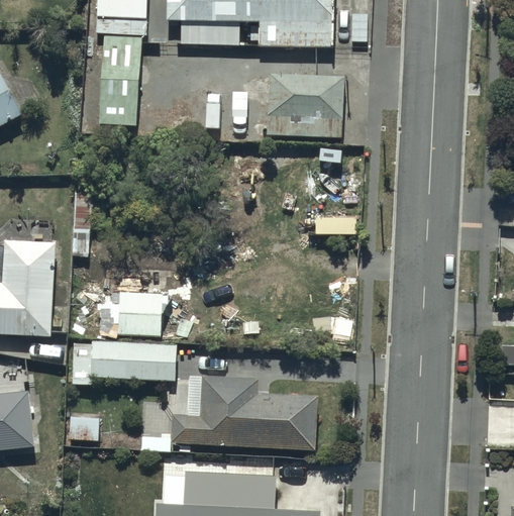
[(146,0),(94,0),(93,34),(145,36),(146,0)]
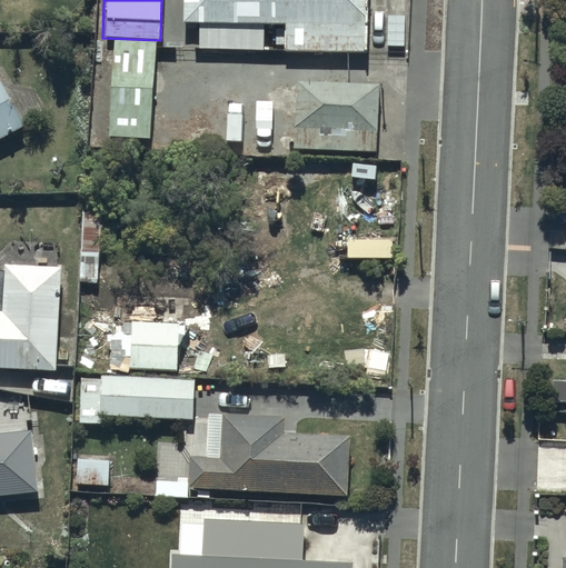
[(367,0),(184,0),(184,22),(285,23),(285,51),(367,53),(367,0)]
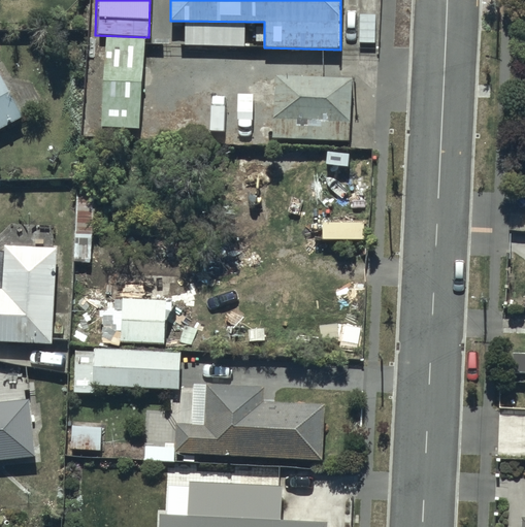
[(144,40),(105,38),(100,126),(139,129),(144,40)]
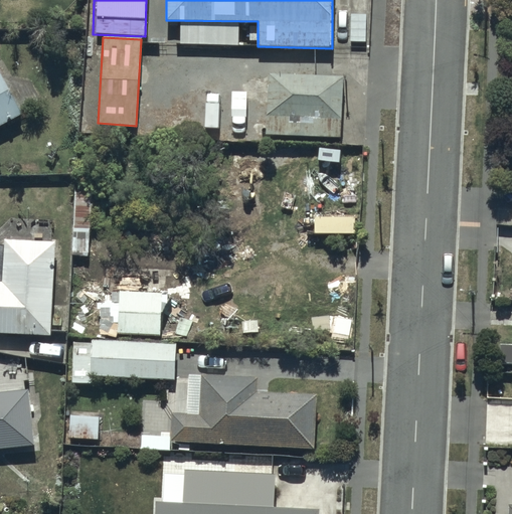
[(0,126),(23,114),(0,72),(0,126)]
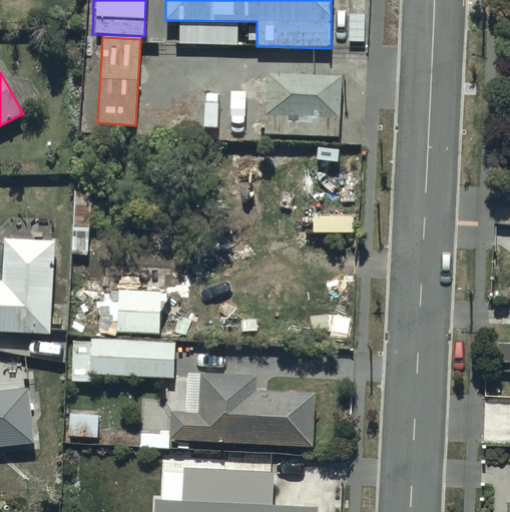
[(341,76),(268,73),(266,133),(340,135),(341,76)]
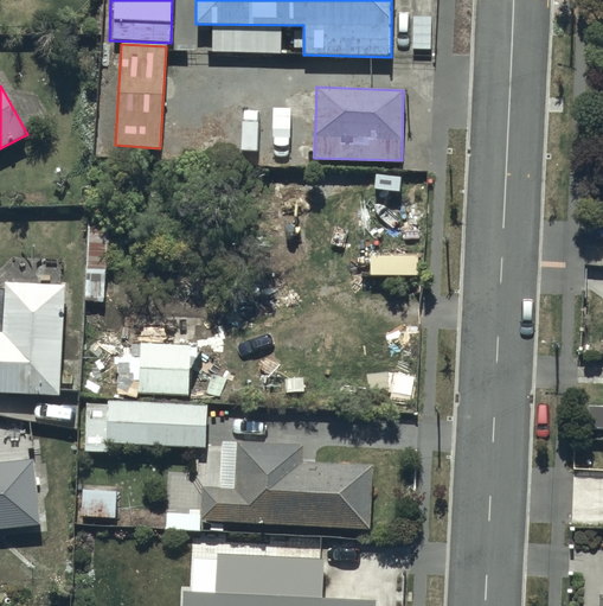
[(0,390),(62,394),(66,284),(5,281),(4,312),(0,312),(0,390)]
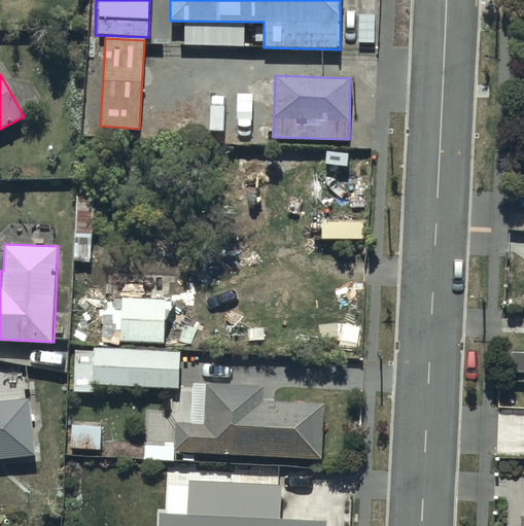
[(166,301),(119,297),(117,342),(163,344),(166,301)]
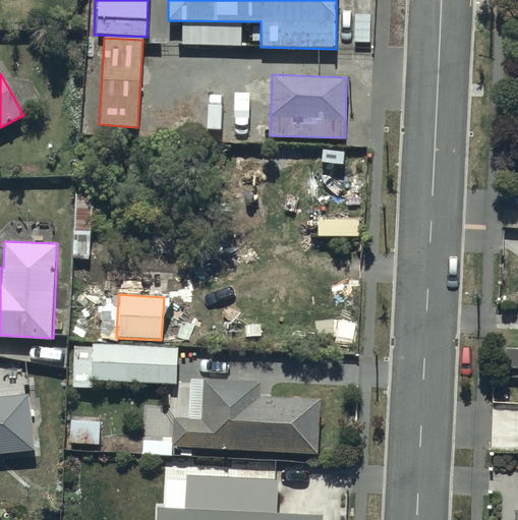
[(92,346),(73,346),(72,388),(94,389),(95,381),(178,384),(179,347),(92,344),(92,346)]
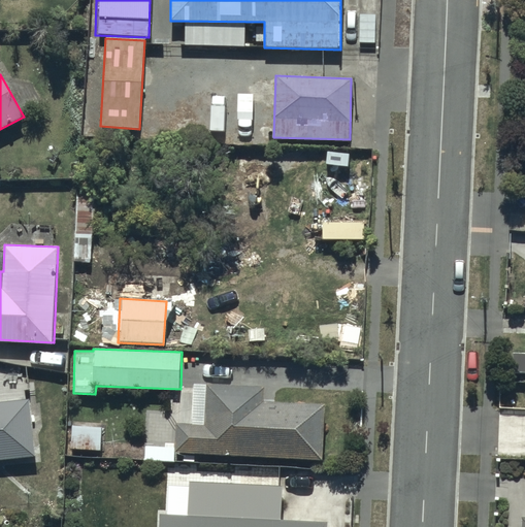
[(264,386),(192,384),(191,423),(176,423),(175,453),(321,459),(323,404),(263,402),(264,386)]
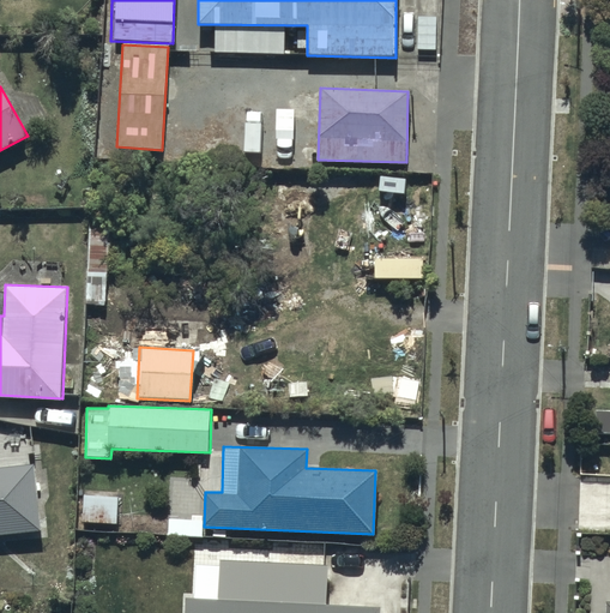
[(34,462),(0,466),(0,534),(41,529),(34,462)]
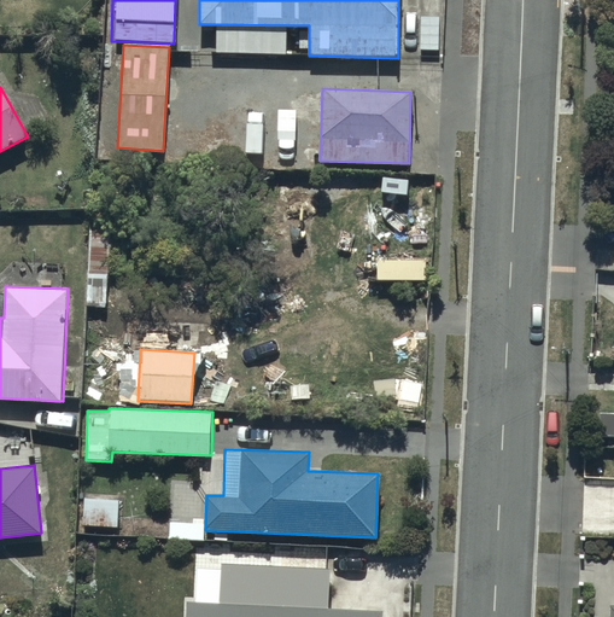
[(613,479),(579,479),(578,534),(613,535),(613,479)]
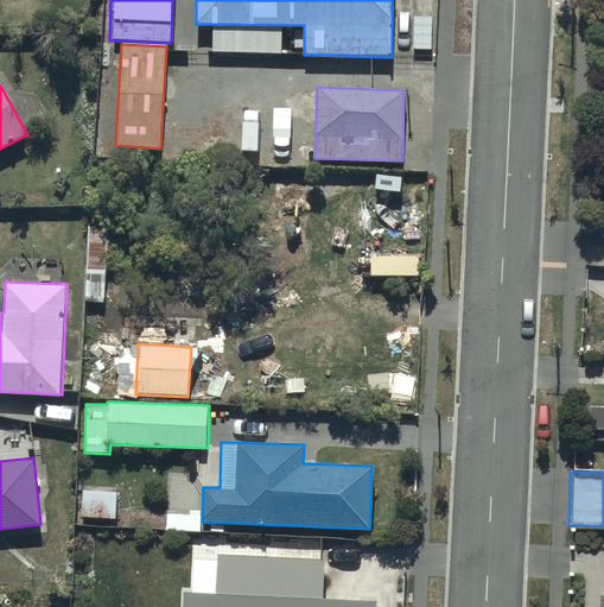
[(118,492),(82,489),(81,517),(115,519),(118,492)]
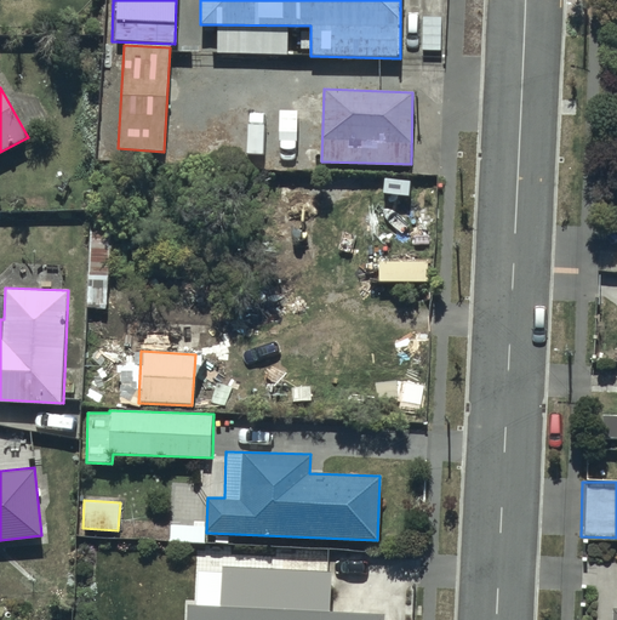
[(222,572),(196,572),(195,604),(190,604),(189,619),(383,619),(384,612),(330,610),(331,568),(222,566),(222,572)]
